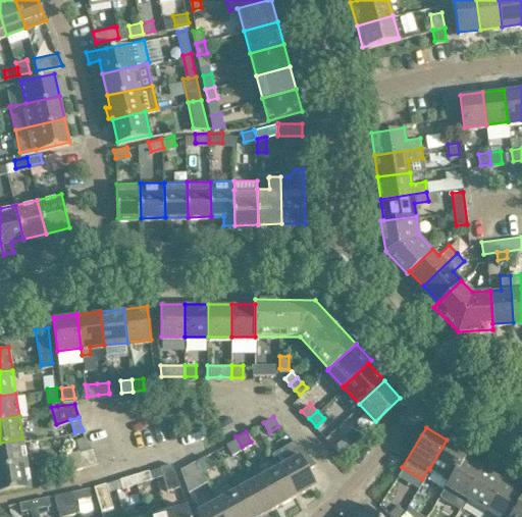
[(76,437),(81,450),(88,448),(85,434),(76,437)]
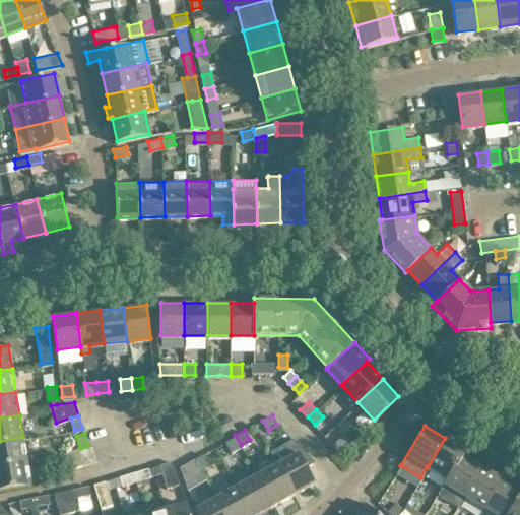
[(241,445),(235,435),(225,440),(231,451),(241,445)]
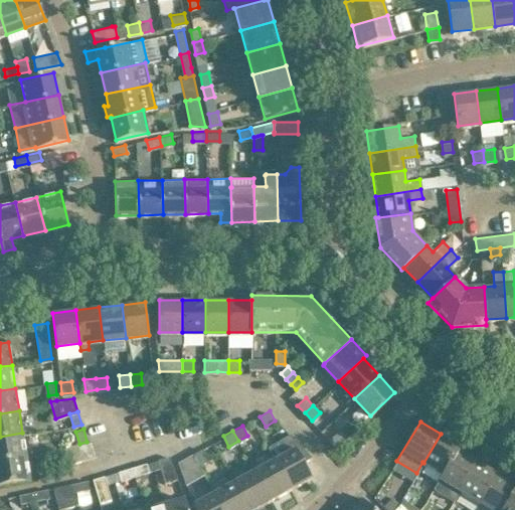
[(337,432),(329,439),(336,448),(345,440),(337,432)]
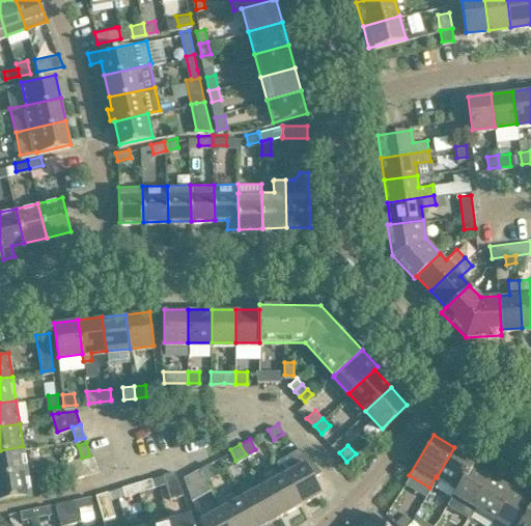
[(0,450),(0,474),(27,470),(23,446),(0,450)]
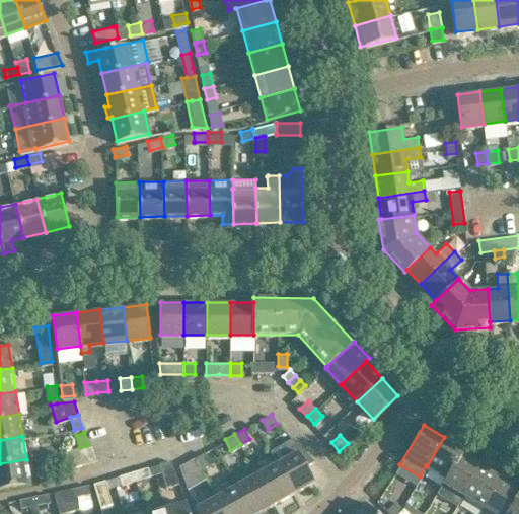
[(443,482),(444,483),(462,454),(465,450),(444,437),(427,466),(445,478),(443,482)]
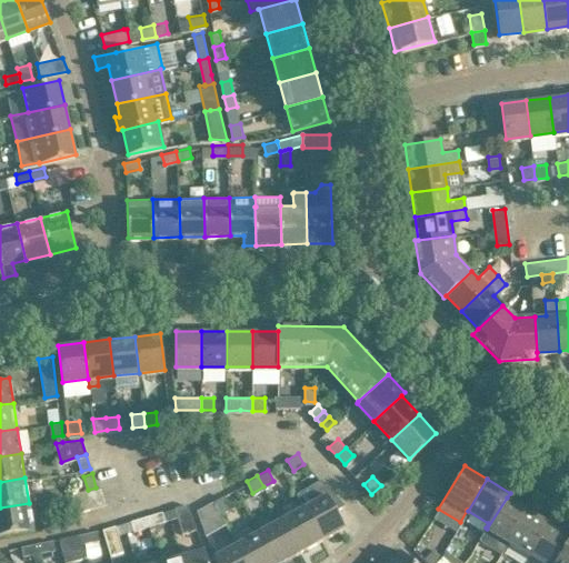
[(96,488),(88,490),(89,495),(93,505),(107,502),(107,500),(102,485),(96,488)]
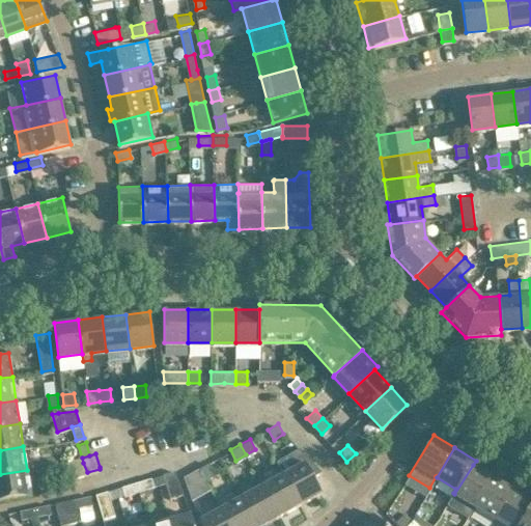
[(304,461),(283,473),(300,503),(322,492),(304,461)]
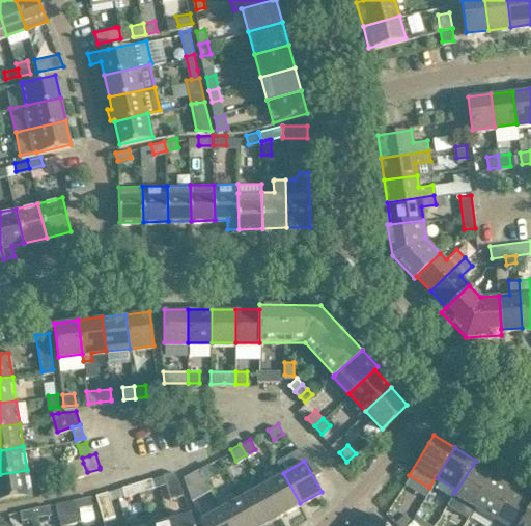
[(208,462),(199,467),(204,477),(214,472),(208,462)]
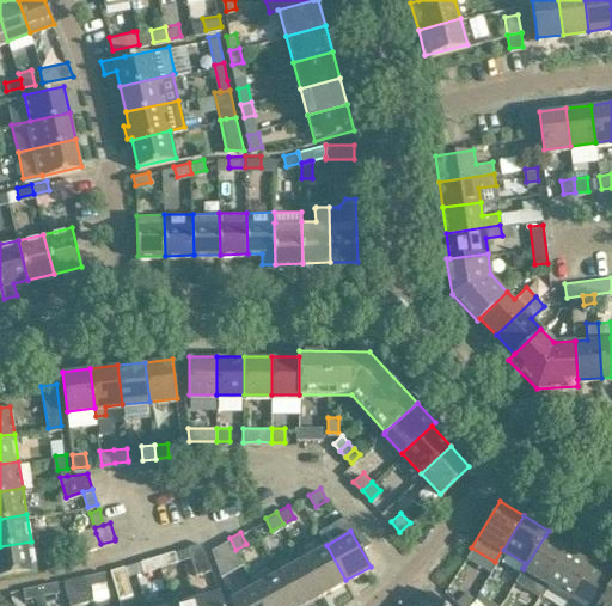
[(540,593),(546,583),(568,549),(545,536),(524,569),(522,568),(515,579),(540,593)]
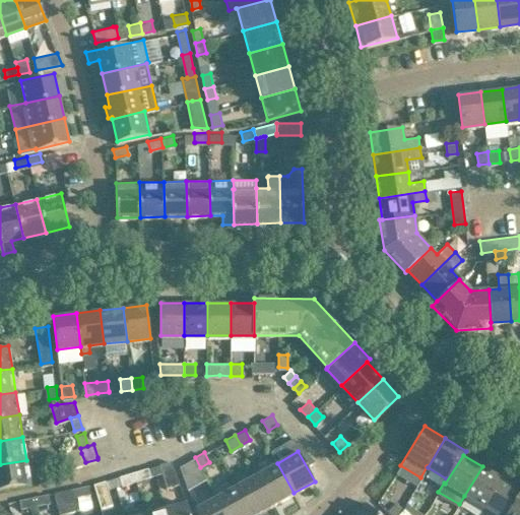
[(200,467),(195,457),(185,463),(191,473),(200,467)]
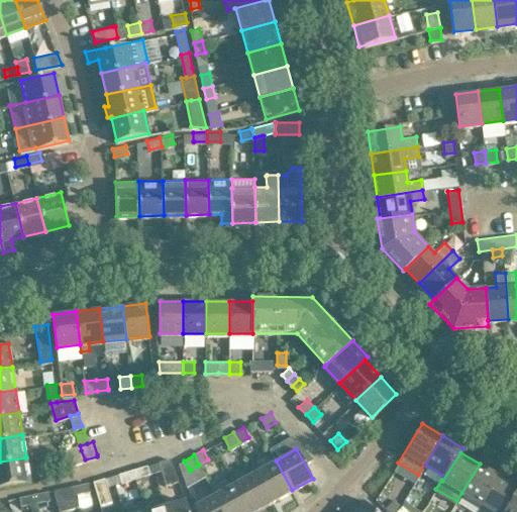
[(170,456),(159,461),(167,484),(179,480),(170,456)]
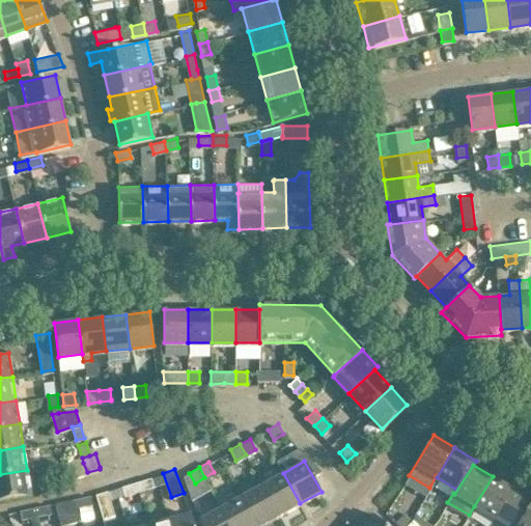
[(27,470),(0,474),(0,499),(31,494),(27,470)]
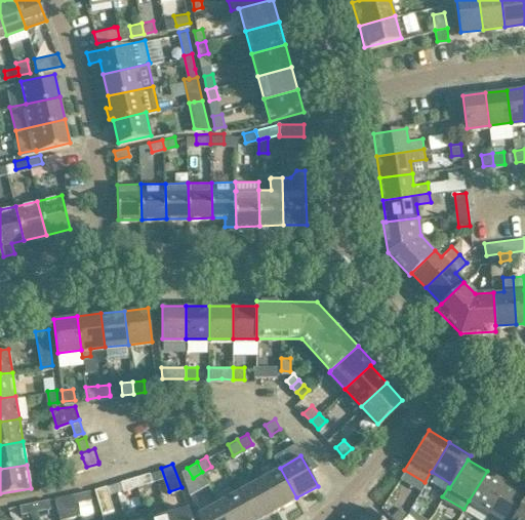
[(280,468),(259,479),(276,509),(296,497),(280,468)]
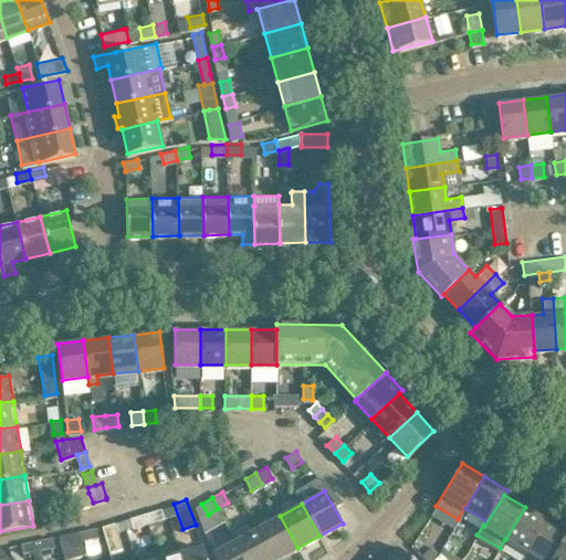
[(160,507),(146,511),(149,521),(164,517),(160,507)]
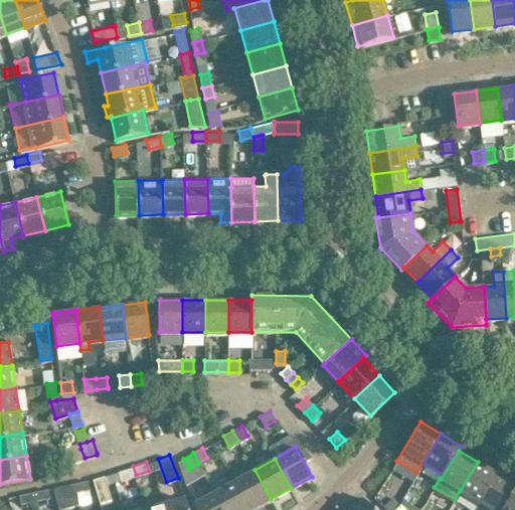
[(460,491),(480,503),(497,474),(478,462),(460,491)]
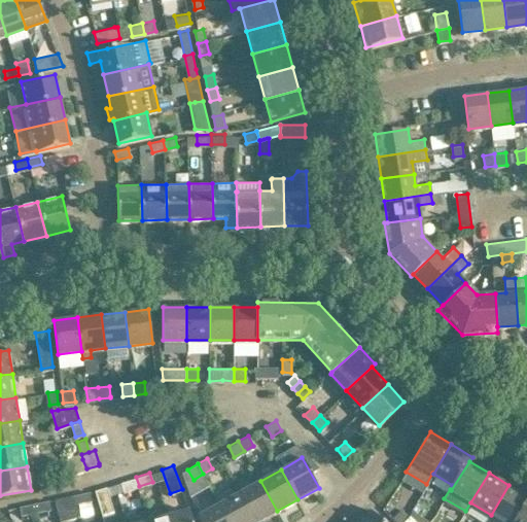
[(139,486),(136,477),(120,482),(124,490),(139,486)]
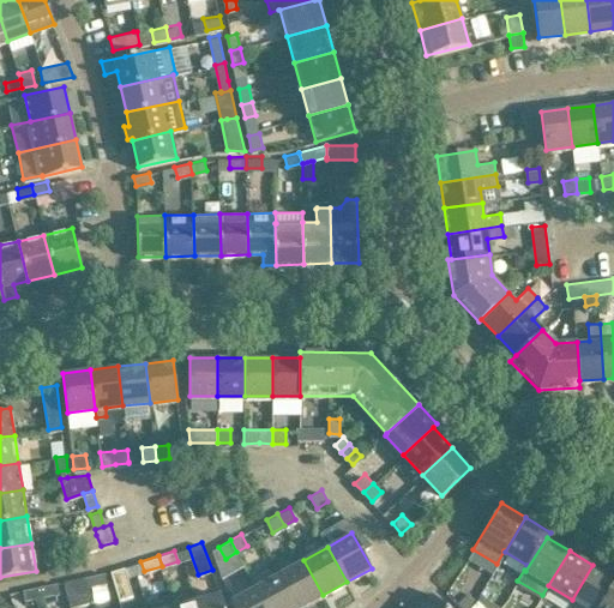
[(304,560),(280,573),(298,607),(323,595),(304,560)]
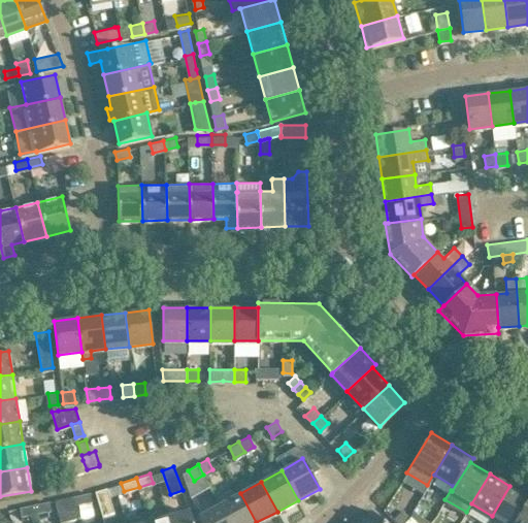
[(492,516),(503,522),(515,522),(527,500),(527,496),(509,486),(492,516)]
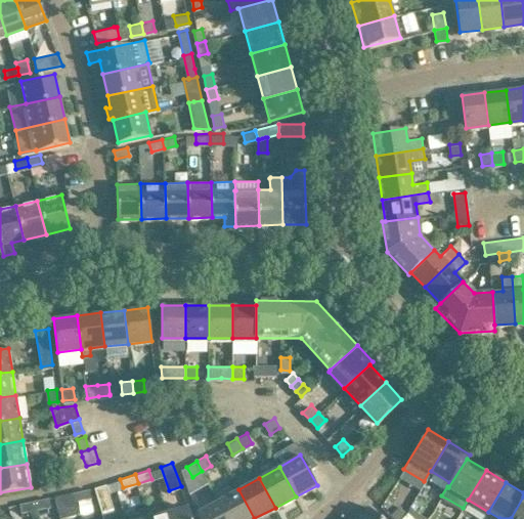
[(106,483),(94,486),(100,507),(112,503),(106,483)]
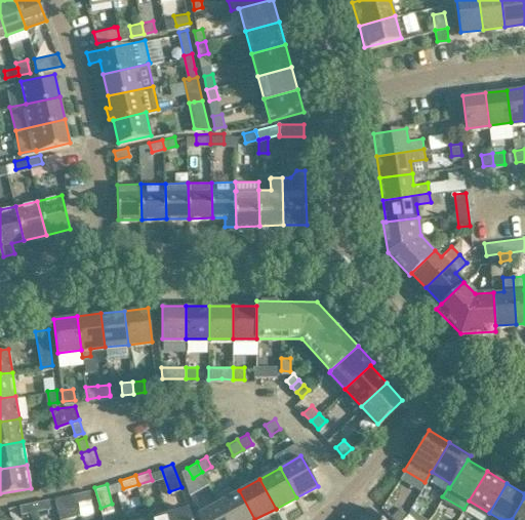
[(89,488),(75,491),(76,501),(91,497),(89,488)]
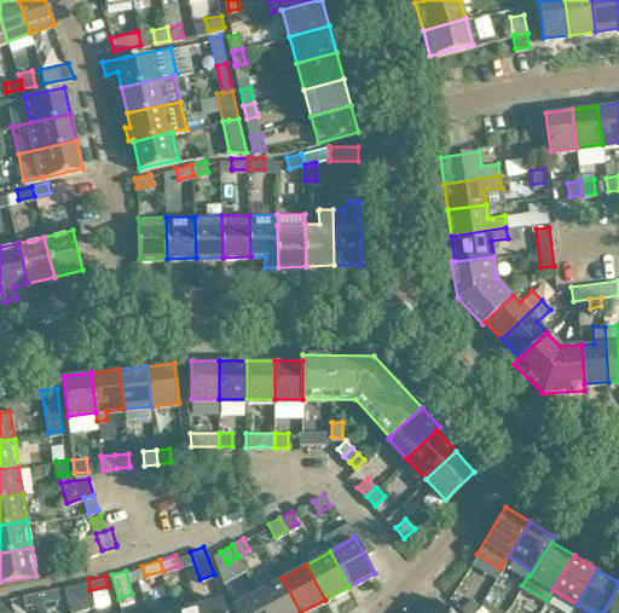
[(300,612),(282,578),(258,591),(268,612),(300,612)]
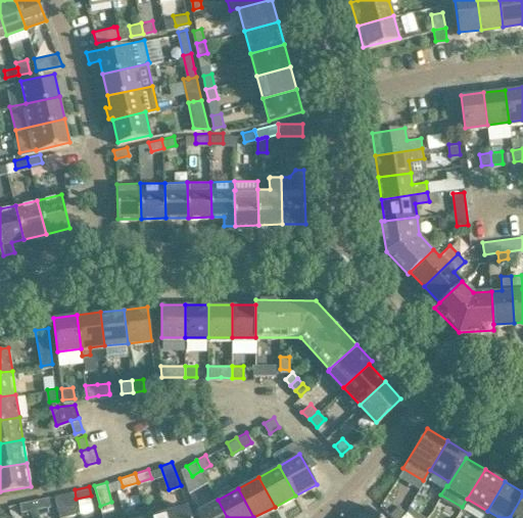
[(75,489),(53,495),(59,516),(80,511),(76,499),(75,489)]
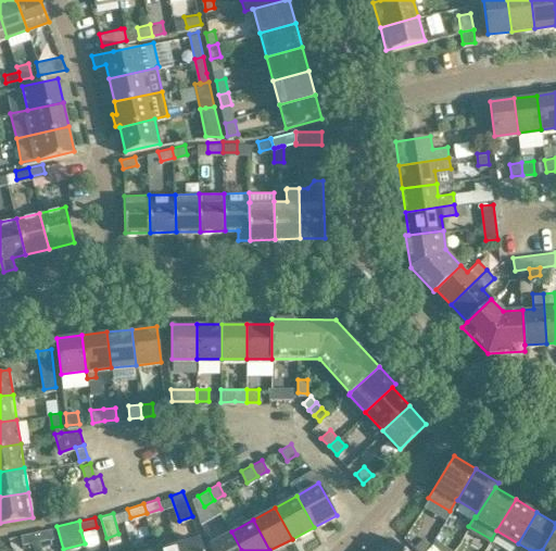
[(51,527),(35,530),(37,540),(53,537),(51,527)]
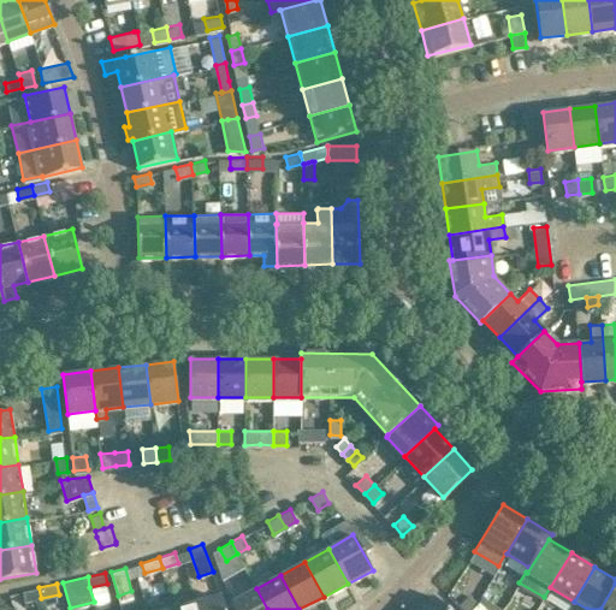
[(615,609),(615,584),(600,609),(615,609)]
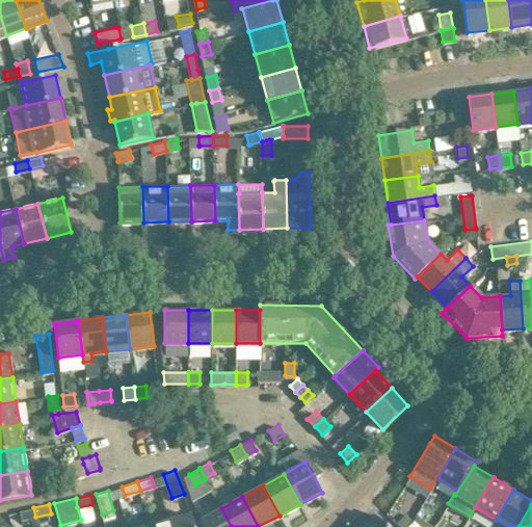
[(35,517),(33,507),(20,510),(22,520),(35,517)]
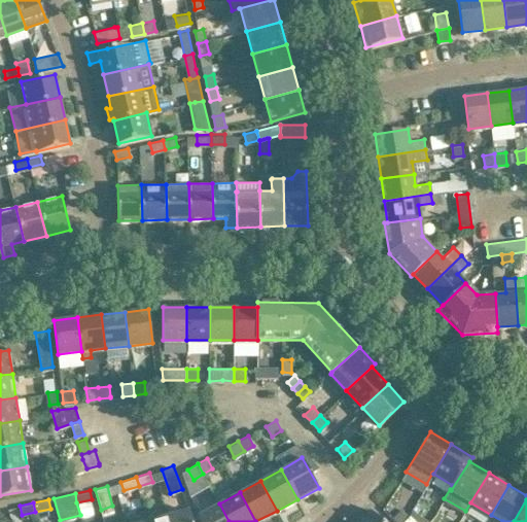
[(229,521),(219,503),(198,515),(202,521),(229,521)]
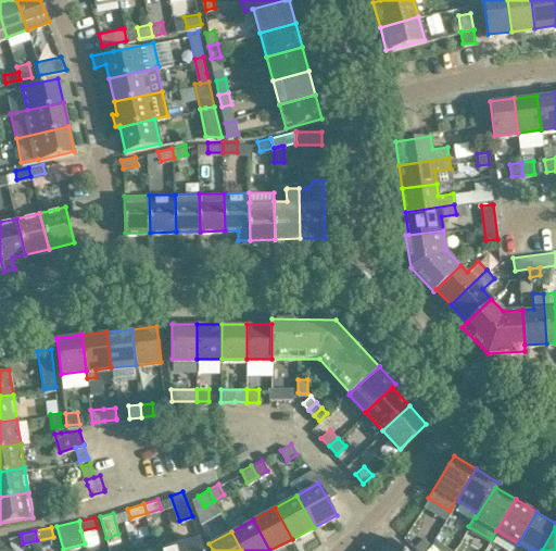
[(384,545),(379,550),(404,550),(384,534),(379,539),(384,545)]
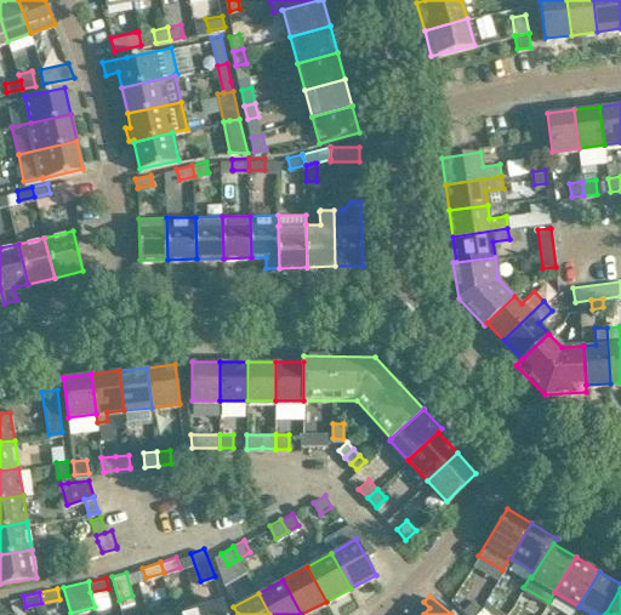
[(462,609),(468,614),(474,614),(482,608),(472,598),(462,609)]
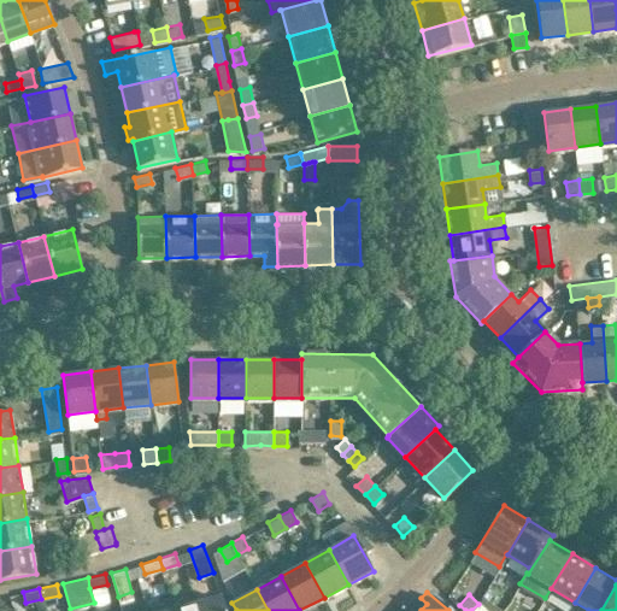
[(224,610),(221,595),(198,601),(199,610),(224,610)]
